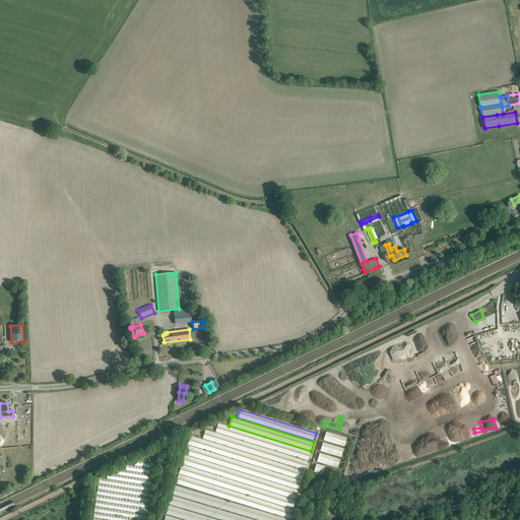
[(218,424),(216,429),(309,456),(310,452),(218,424)]
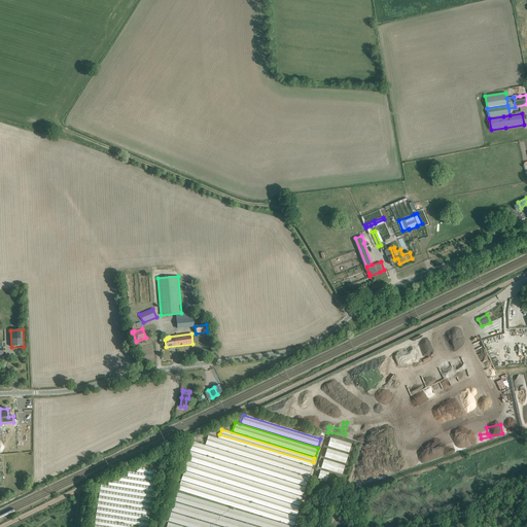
[(210,433),(208,440),(311,470),(312,464),(210,433)]
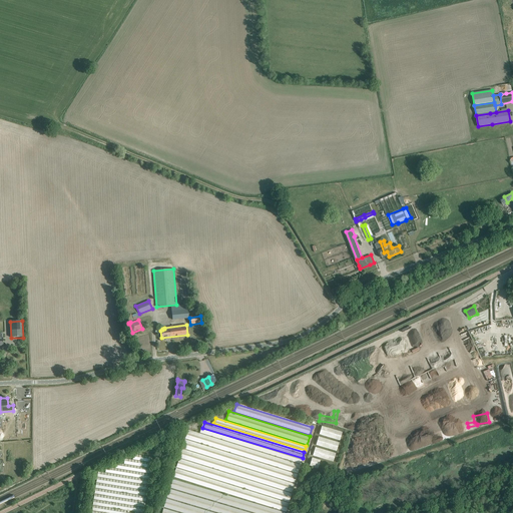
[(465,423),(450,428),(453,435),(467,430),(465,423)]
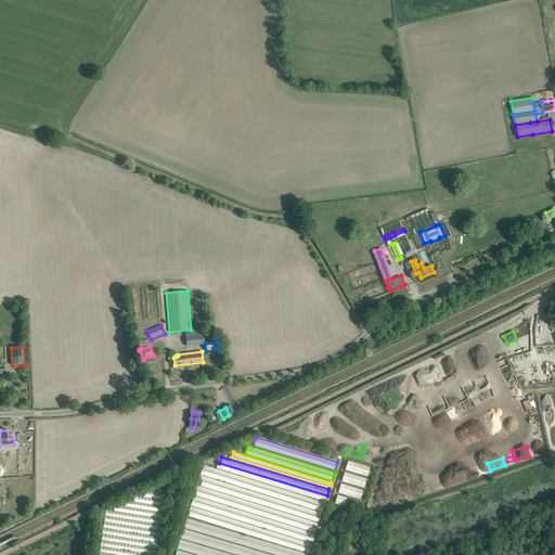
[(368,477),(370,468),(348,461),(345,469),(368,477)]
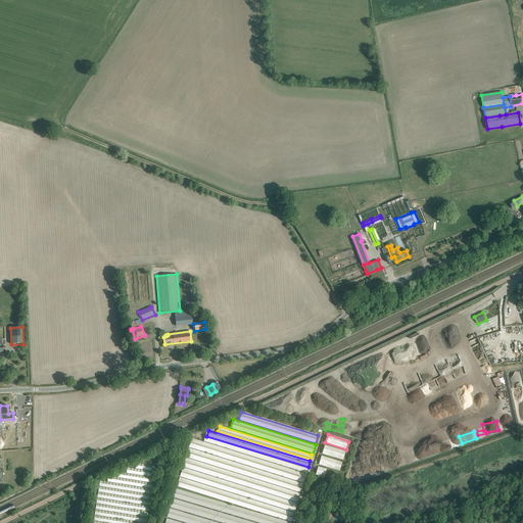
[(203,441),(306,473),(307,469),(204,437),(203,441)]
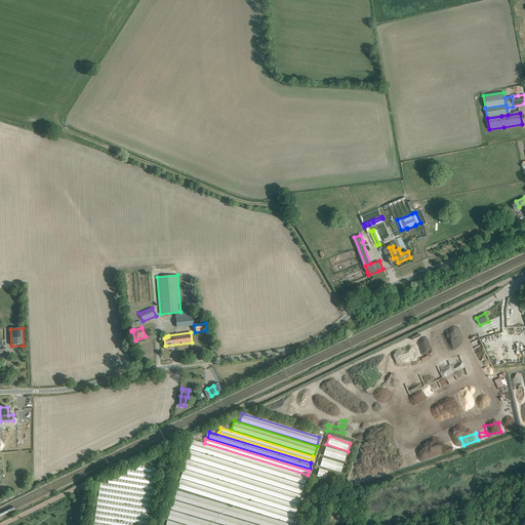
[(308,476),(193,440),(190,449),(305,485),(308,476)]
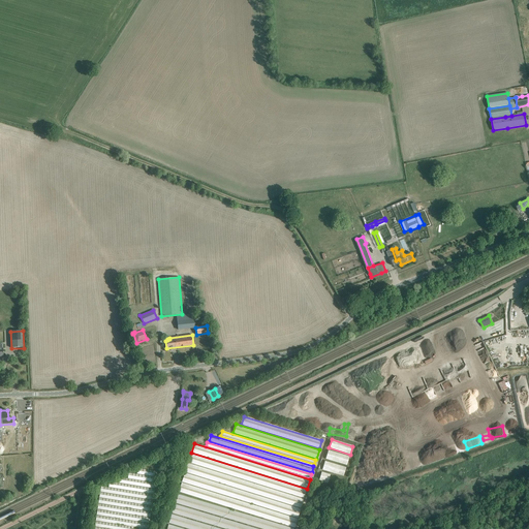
[(346,465),(349,457),(329,450),(325,459),(346,465)]
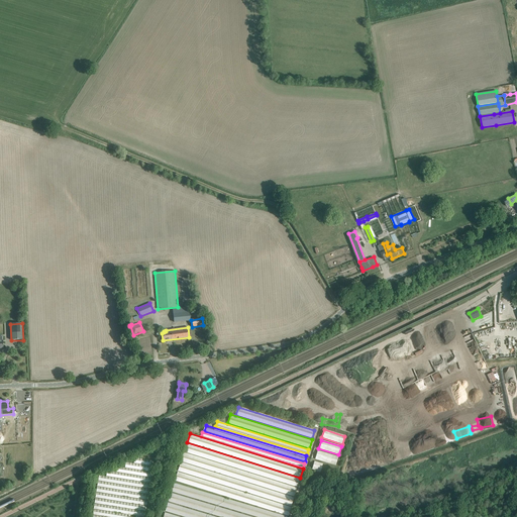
[(300,479),(187,443),(184,452),(297,487),(300,479)]
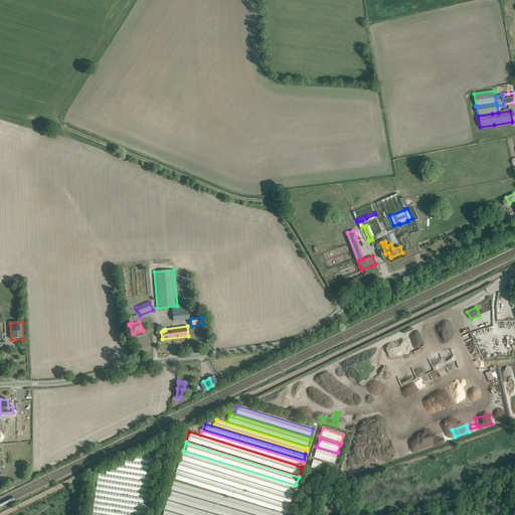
[(334,464),(337,456),(316,449),(314,457),(334,464)]
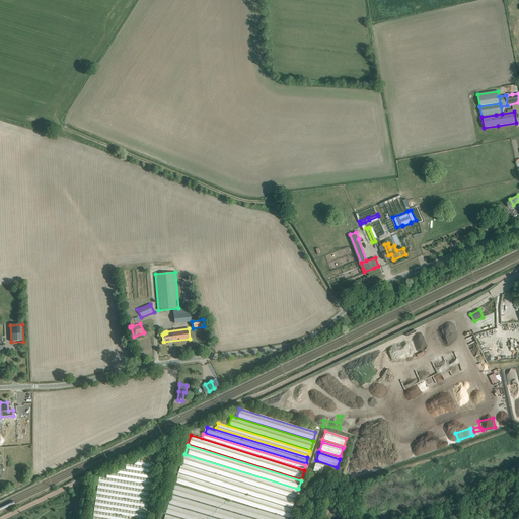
[(298,490),(184,454),(181,463),(295,499),(298,490)]
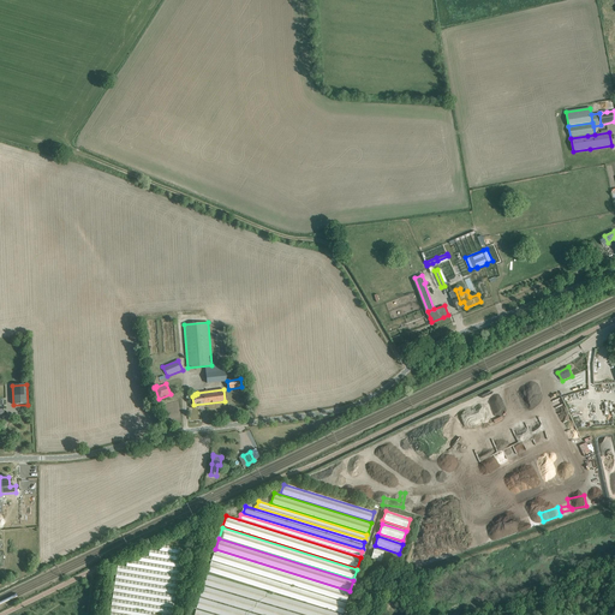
[(381,562),(383,551),(374,549),(371,559),(381,562)]
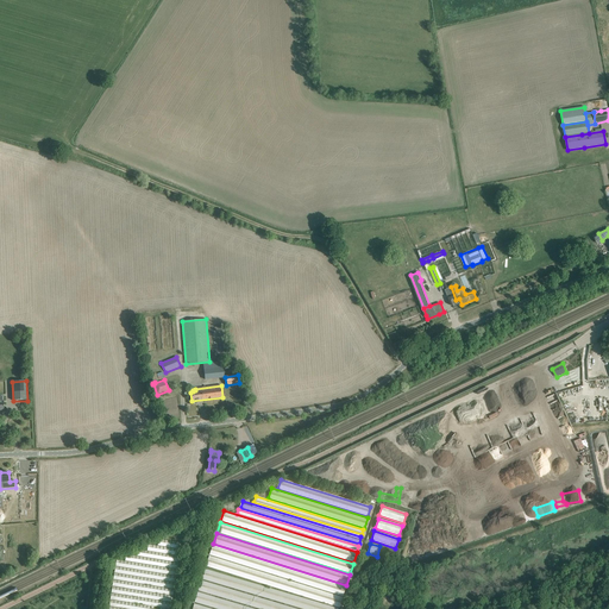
[(148,545),(148,550),(179,556),(180,551),(148,545)]
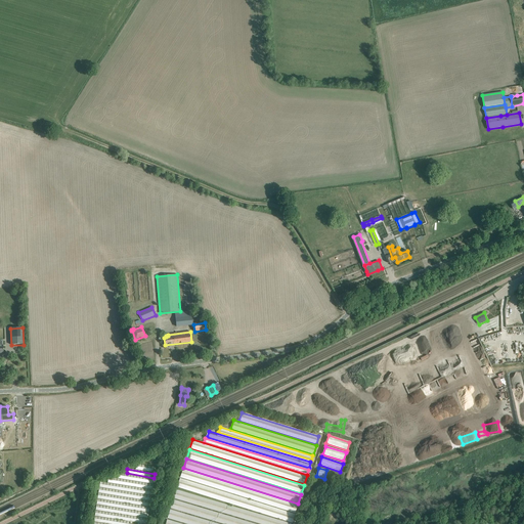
[(298,505),(183,469),(180,478),(295,514),(298,505)]
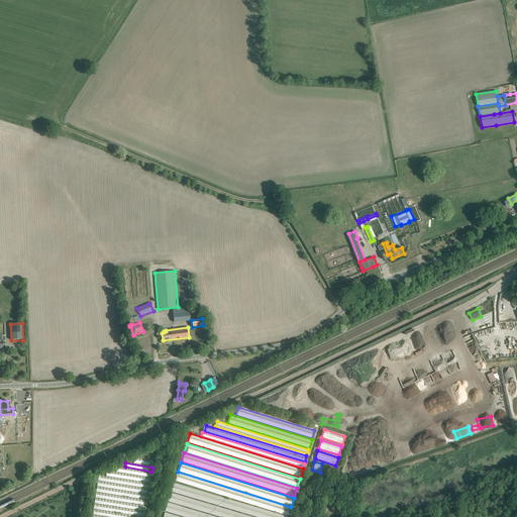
[(117,468),(116,472),(150,477),(151,473),(117,468)]
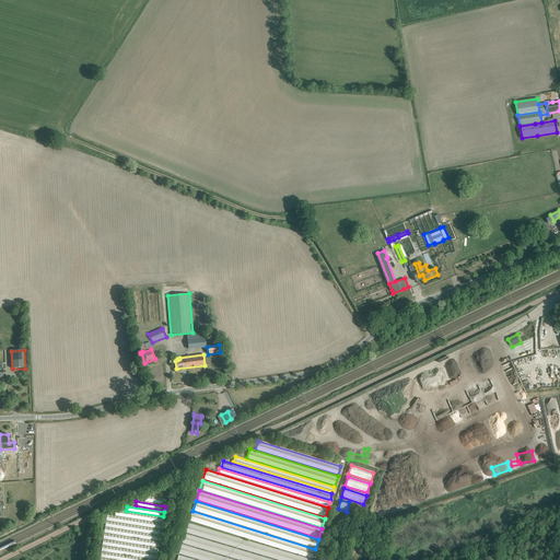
[(116,511),(115,515),(163,523),(163,518),(116,511)]
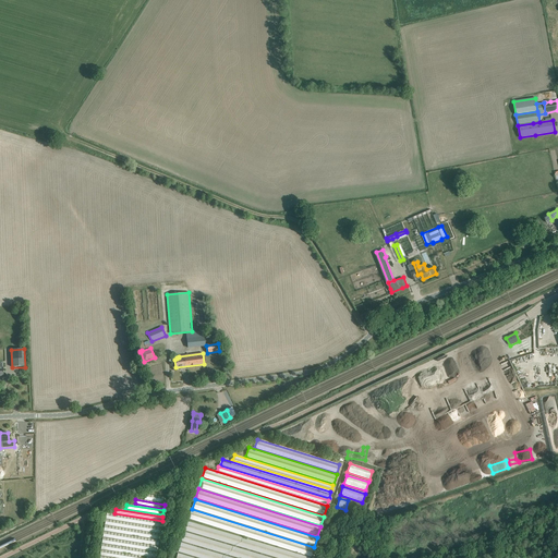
[(192,510),(190,519),(311,557),(314,547),(192,510)]
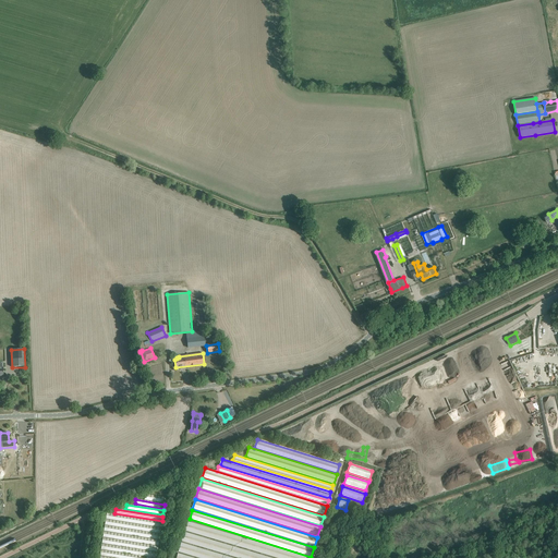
[(161,522),(107,513),(106,518),(161,526),(161,522)]
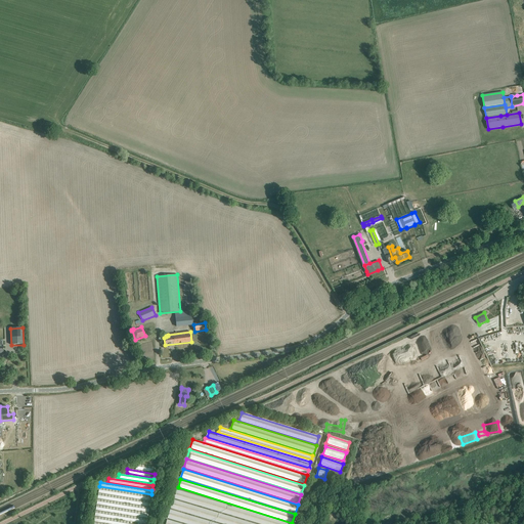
[(98,492),(150,500),(150,496),(99,488),(98,492)]
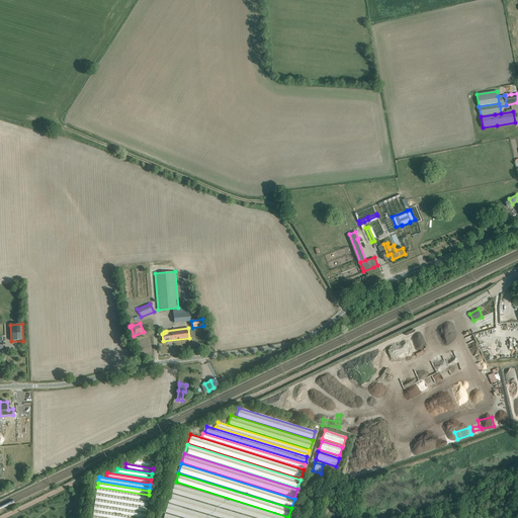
[(172,492),(258,517),(287,517),(174,485),(172,492)]
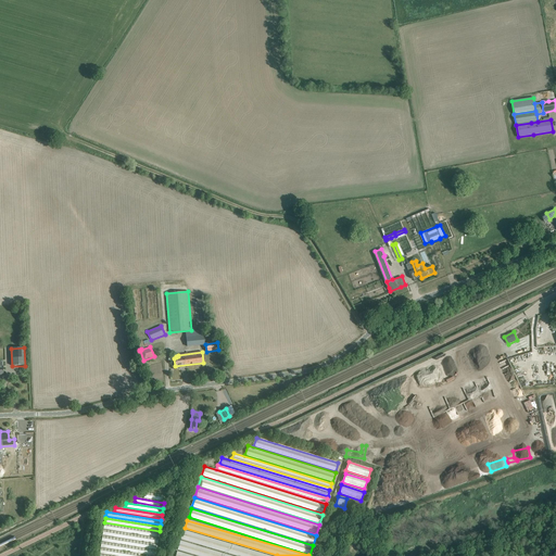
[(103,528),(159,538),(160,533),(104,523),(103,528)]
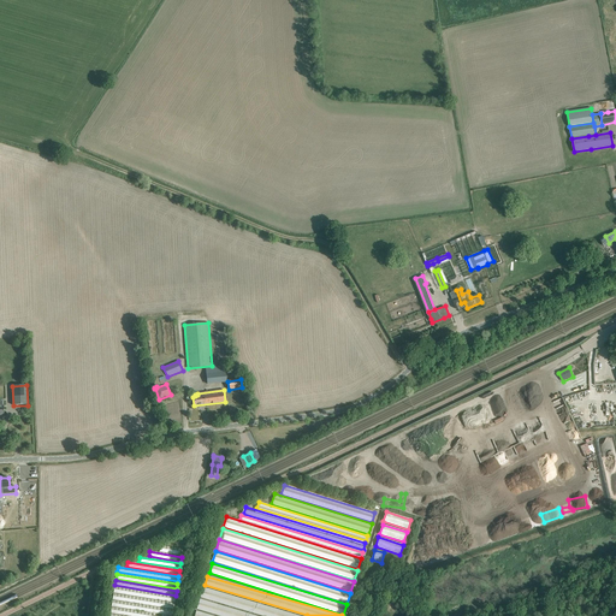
[(114,587),(113,592),(175,602),(176,597),(114,587)]
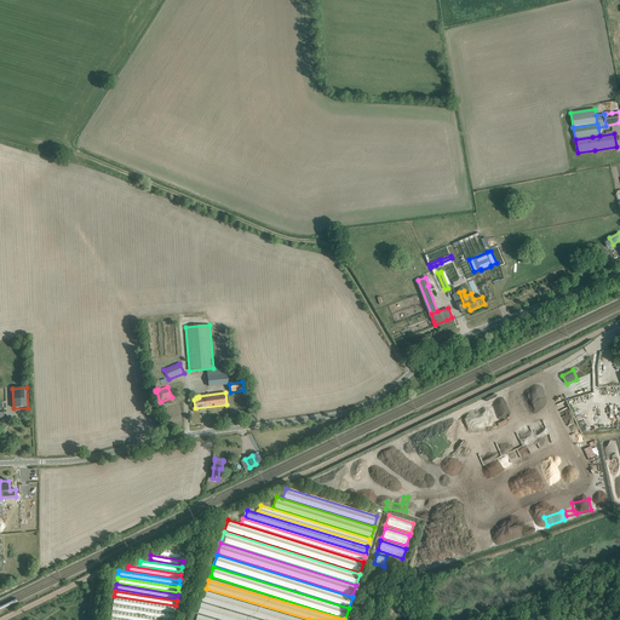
[(300,619),(205,591),(202,601),(265,619),(300,619)]
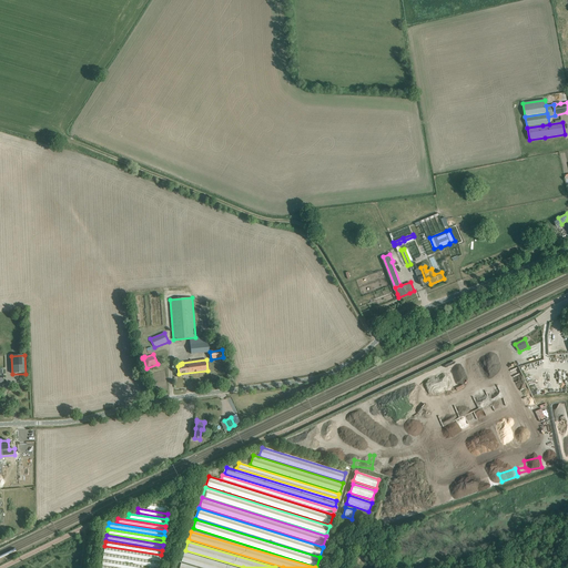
[(160,561),(161,557),(104,548),(103,553),(160,561)]
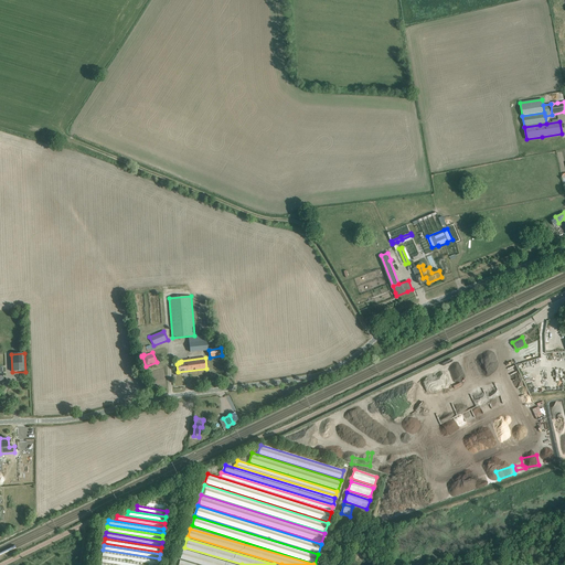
[(181,558),(202,564),(234,564),(183,550),(181,558)]
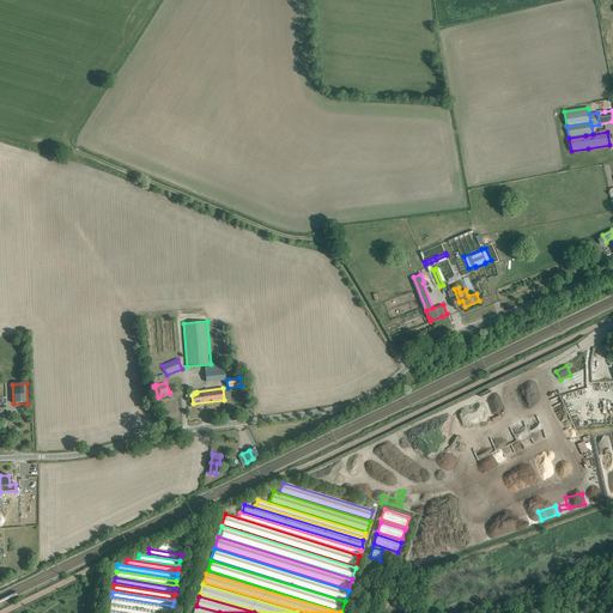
[(111,598),(111,602),(171,612),(173,607),(111,598)]
